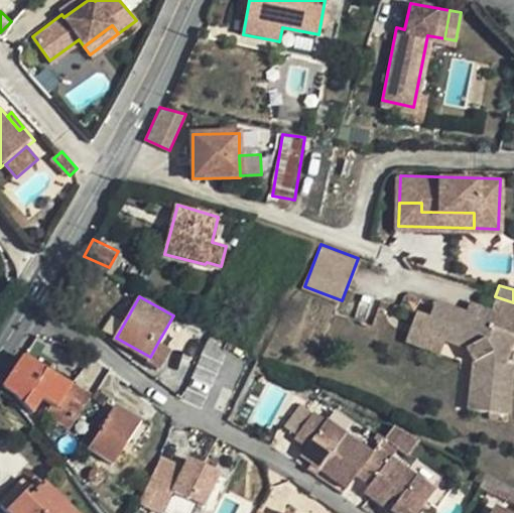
[(513,302),(495,296),(487,318),(435,300),(429,315),(424,331),(445,339),(467,346),(474,362),(470,408),(509,412),(513,363),(497,361),(486,343),(493,324),(508,330),(513,331),(513,302)]
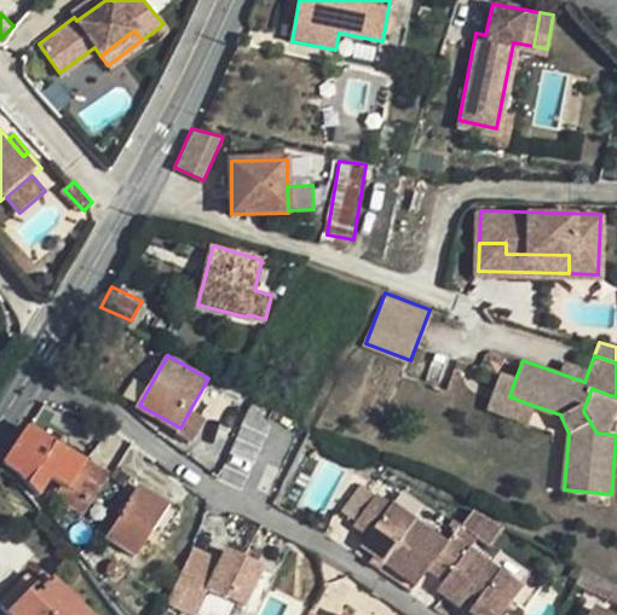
[(489,406),(503,411),(509,396),(515,378),(501,372),(489,406)]
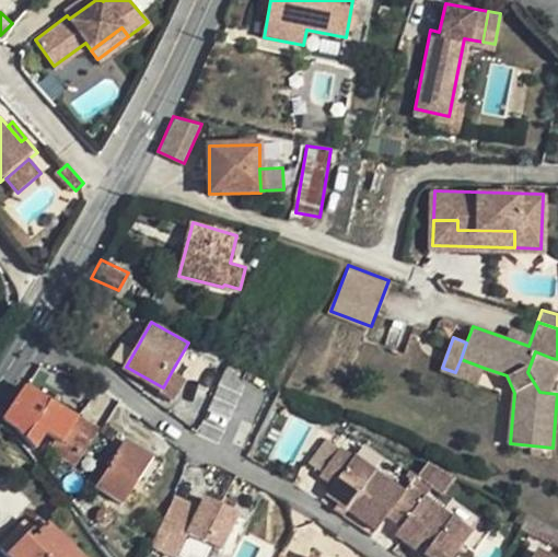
[(551,358),(535,351),(527,372),(539,392),(551,358)]
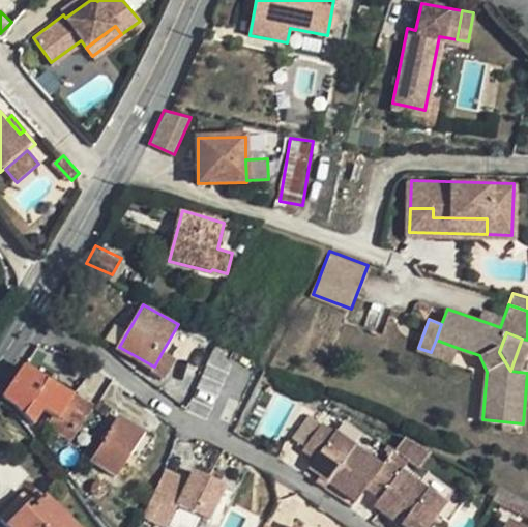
[(458,348),(436,340),(431,352),(453,360),(458,348)]
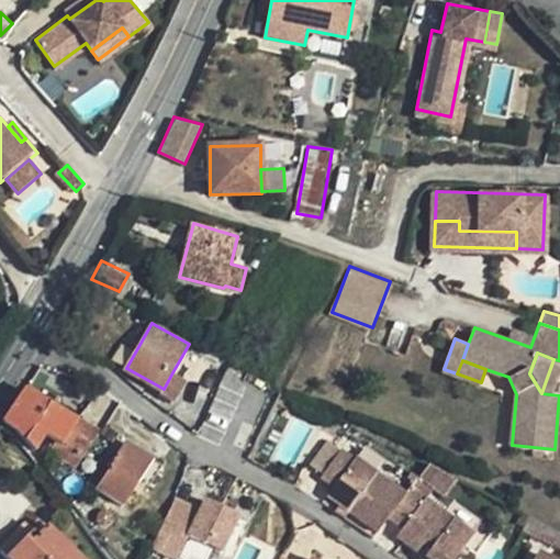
[(233,414),(246,371),(226,366),(214,409),(233,414)]
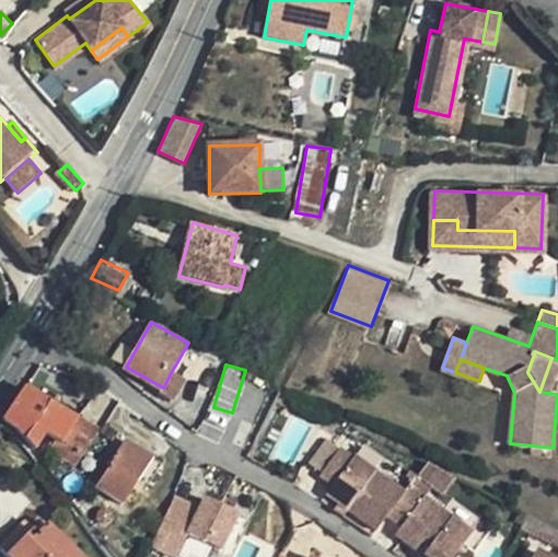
[(185,379),(172,371),(163,387),(161,391),(174,398),(185,379)]
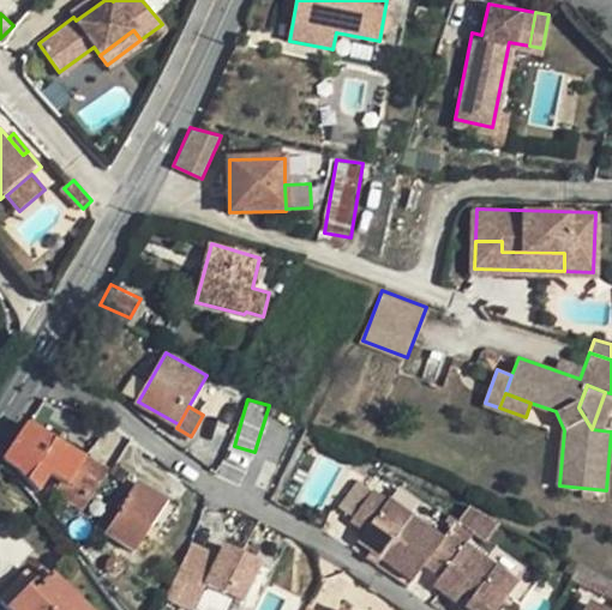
[(39,463),(55,438),(28,421),(4,456),(23,469),(39,487),(49,470),(39,463)]
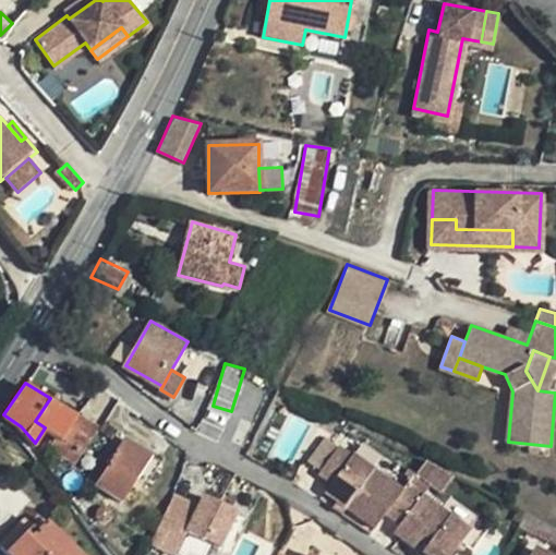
[(291,389),(277,383),(272,395),(286,401),(291,389)]
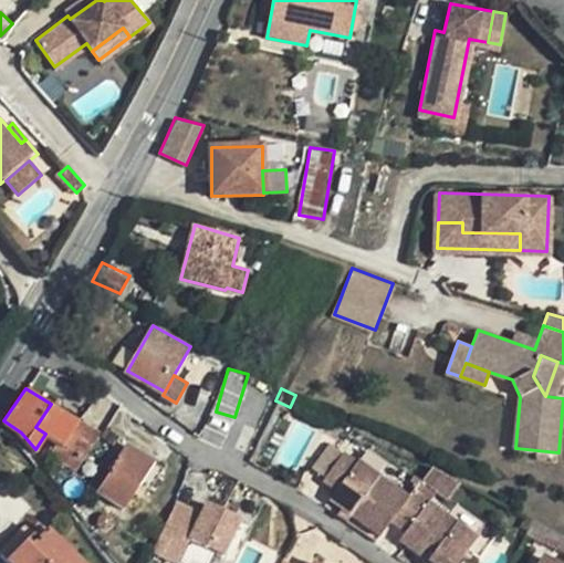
[(51,449),(56,452),(65,439),(79,420),(51,404),(35,427),(45,434),(55,440),(51,449)]
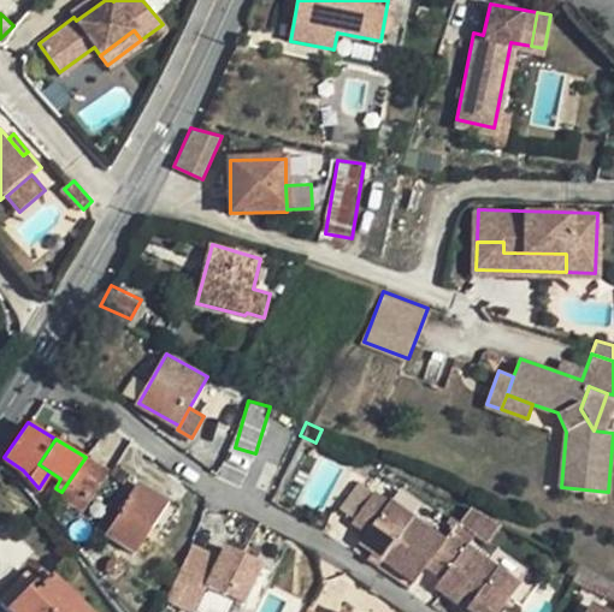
[(71,477),(62,492),(77,503),(81,497),(87,499),(106,468),(86,457),(71,477)]
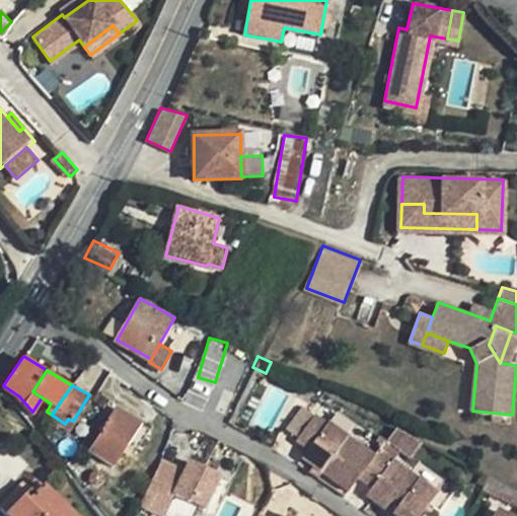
[(117,404),(89,449),(114,463),(141,420),(117,404)]
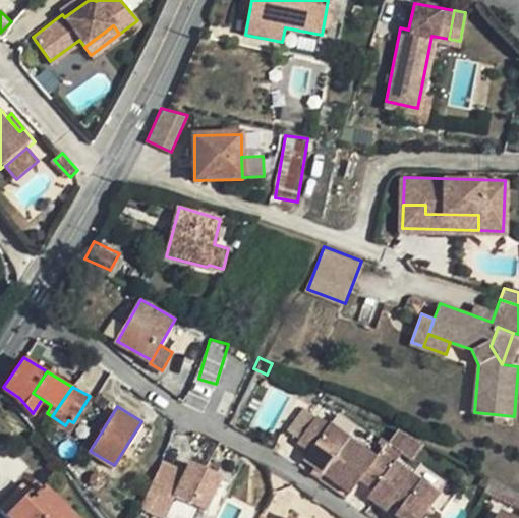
[(357,476),(375,453),(329,420),(327,423),(314,414),(297,439),(309,448),(303,457),(348,490),(357,476)]
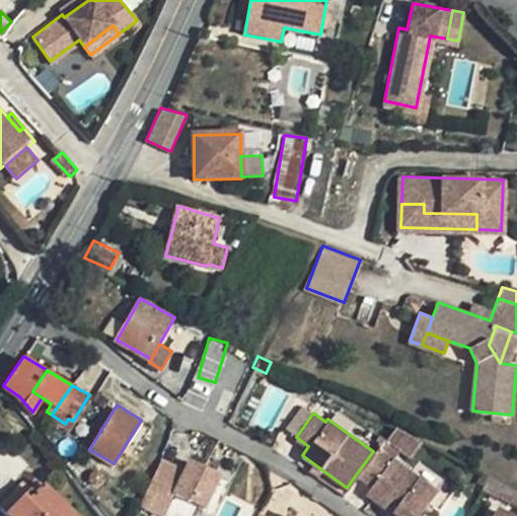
[(389,441),(410,455),(422,438),(398,427),(389,441)]
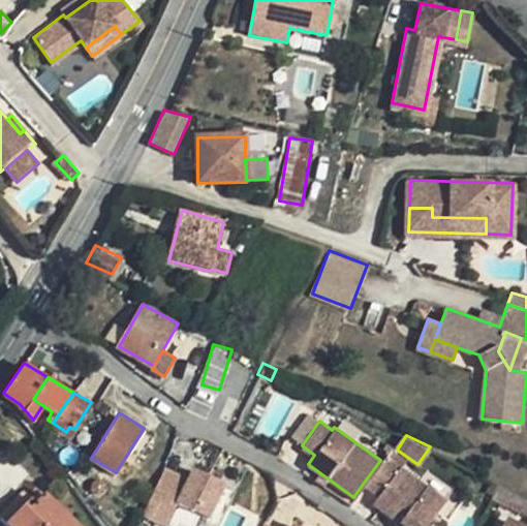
[(282,449),(284,442),(275,438),(273,444),(282,449)]
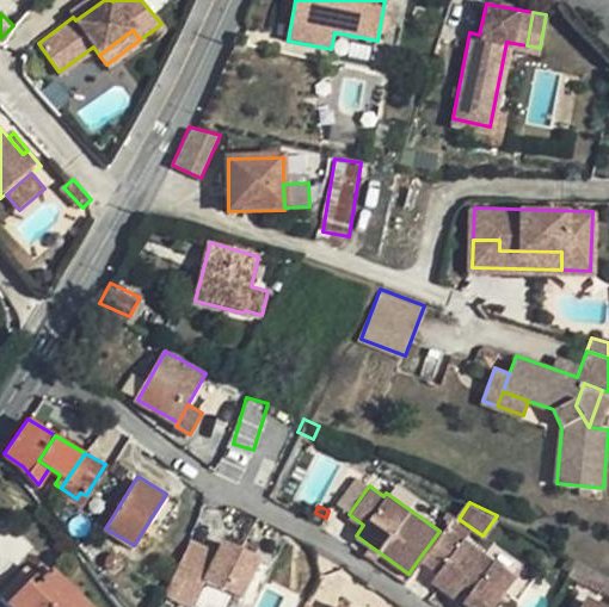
[(450,528),(474,546),(483,536),(459,519),(450,528)]
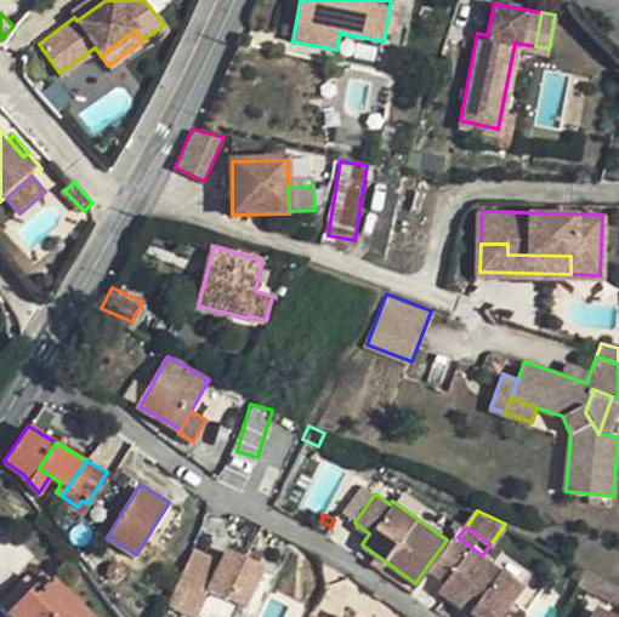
[(447,540),(426,567),(444,580),(438,588),(467,610),(477,616),(498,616),(522,586),(482,555),(458,537),(452,533),(447,540)]
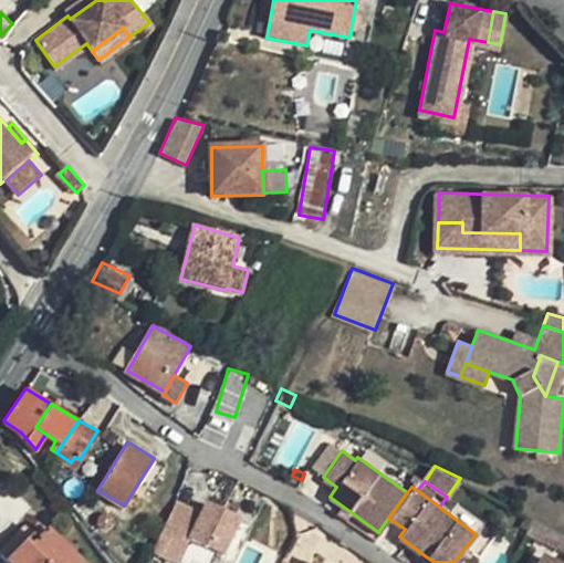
[(202,512),(177,500),(155,546),(180,559),(190,537),(222,553),(241,517),(208,500),(202,512)]
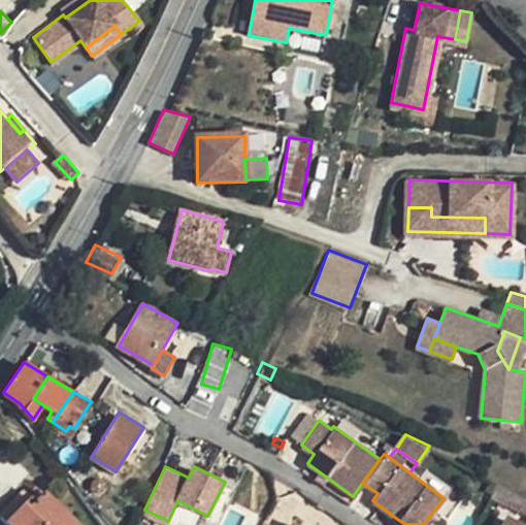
[(29,507),(37,500),(31,494),(40,486),(33,479),(17,495),(29,507)]
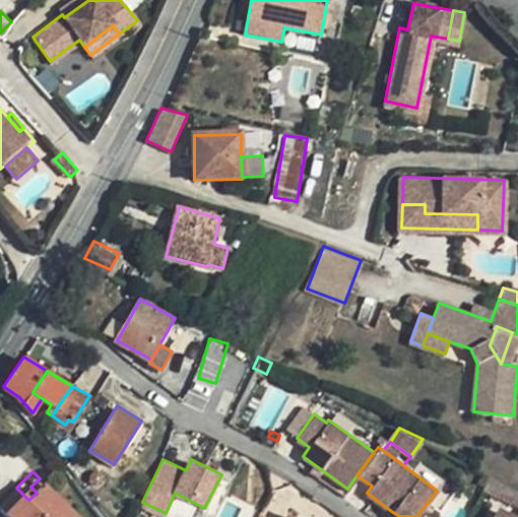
[(76,516),(45,485),(37,493),(28,500),(16,488),(0,503),(0,504),(12,516),(76,516)]
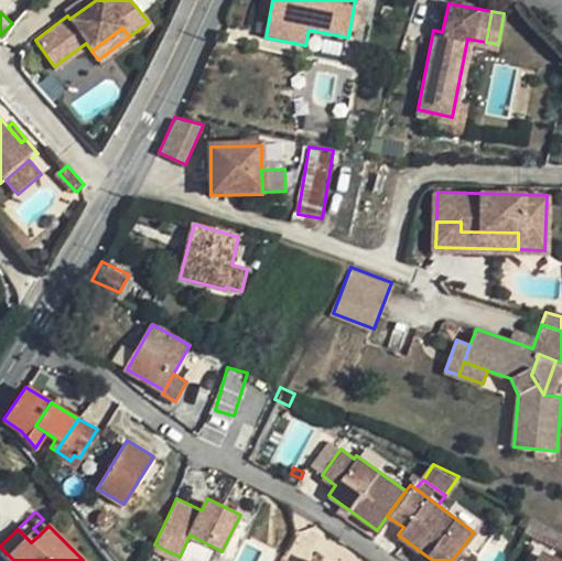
[(190,535),(180,557),(187,560),(208,560),(216,548),(190,535)]
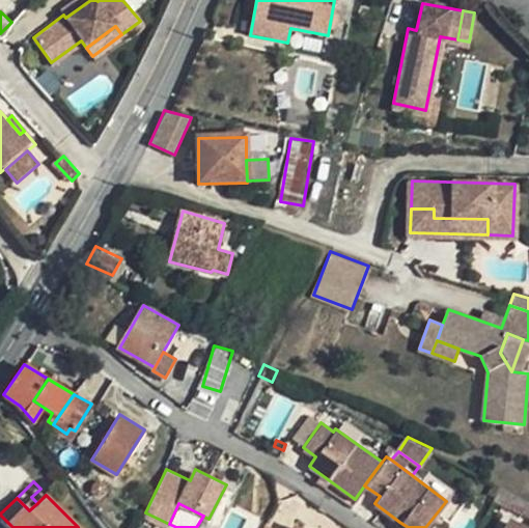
[(524,527),(506,519),(502,527),(524,527)]
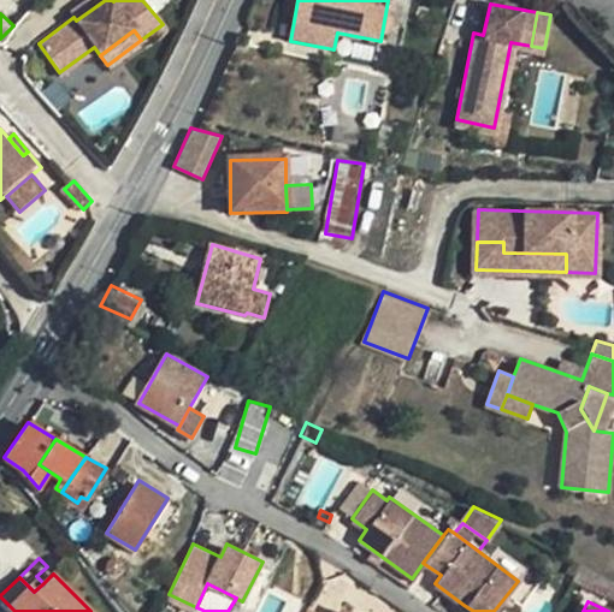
All buildings are outlined.
